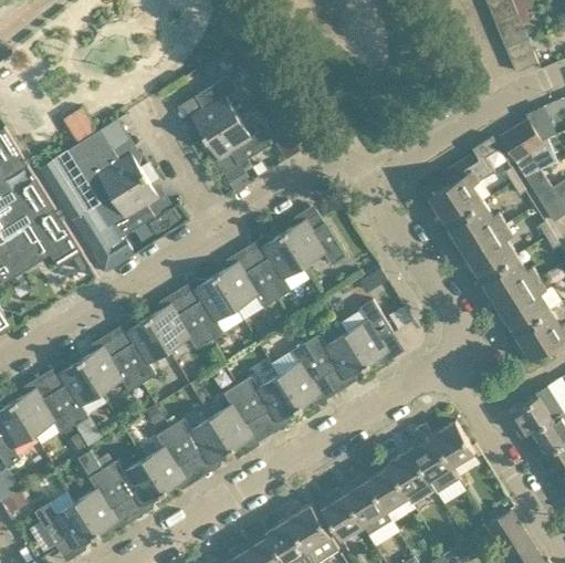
[(516,14),(512,4),(491,14),(494,24),(516,14)]
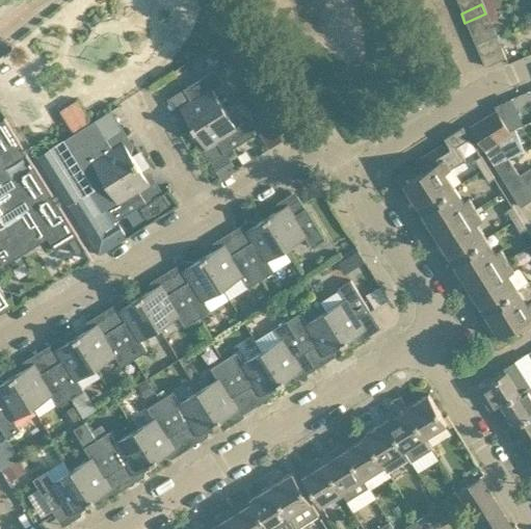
[(489,23),(485,14),(465,23),(469,32),(489,23)]
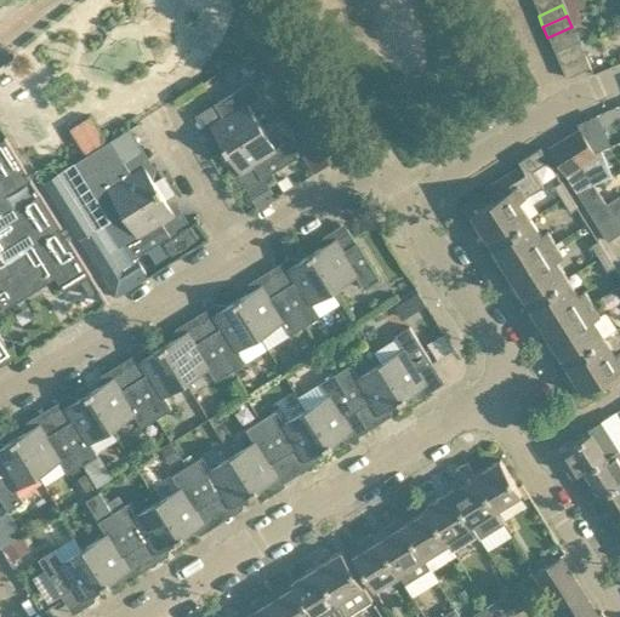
[(259,51),(246,58),(254,69),(266,62),(259,51)]
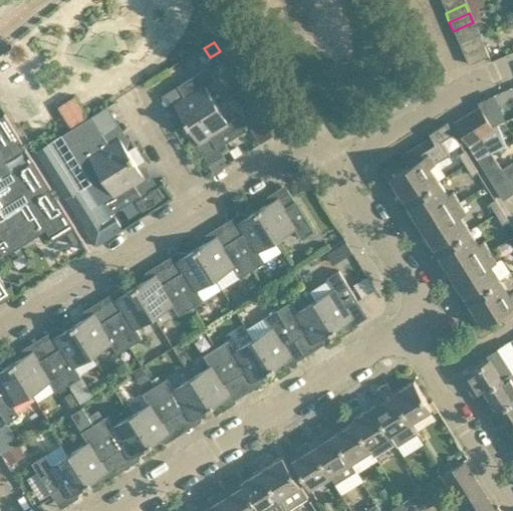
[(488,58),(484,48),(464,57),(468,66),(488,58)]
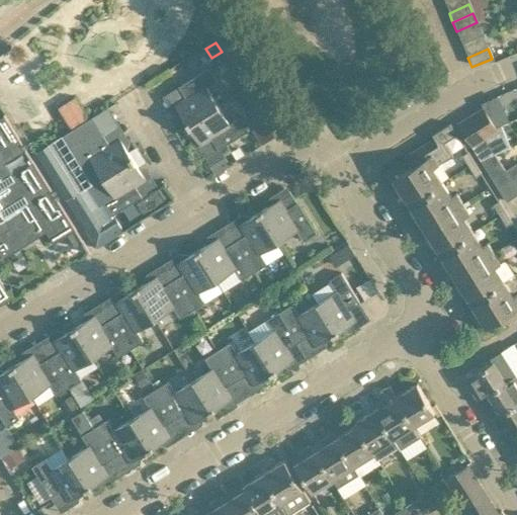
[(174,106),(187,126),(218,107),(206,89),(217,82),(208,69),(178,88),(185,99),(174,106)]
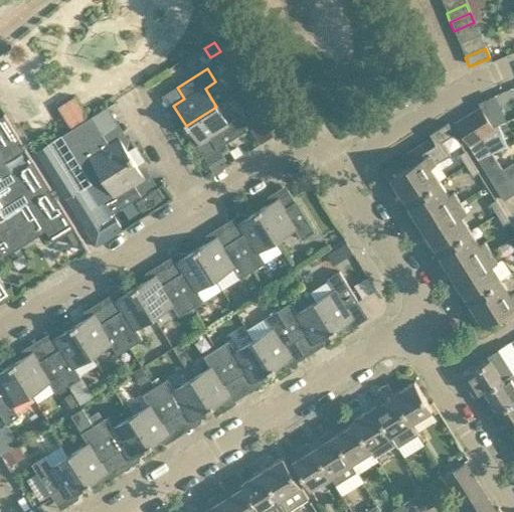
[(66,128),(83,117),(69,97),(53,109),(66,128)]
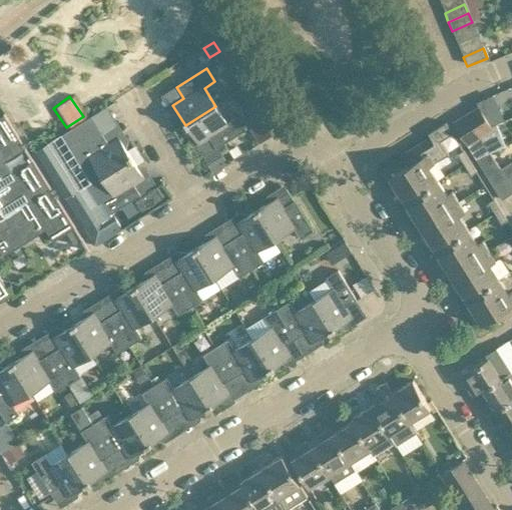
[(215,106),(185,125),(197,145),(208,138),(215,149),(217,148),(245,130),(237,118),(226,124),(215,106)]
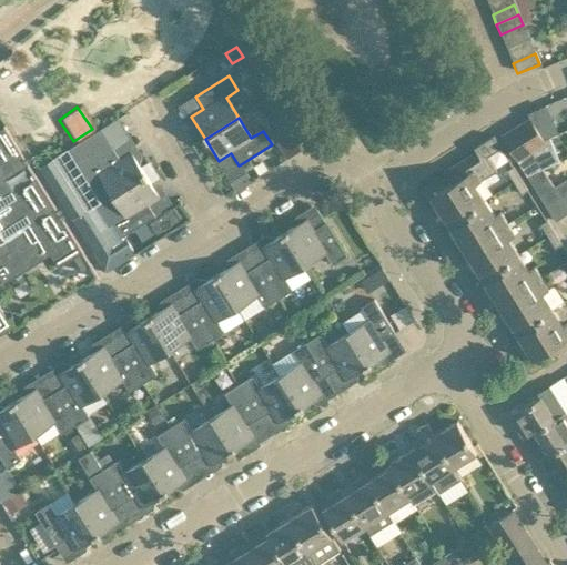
[(532,154),(545,145),(529,121),(516,130),(532,154)]
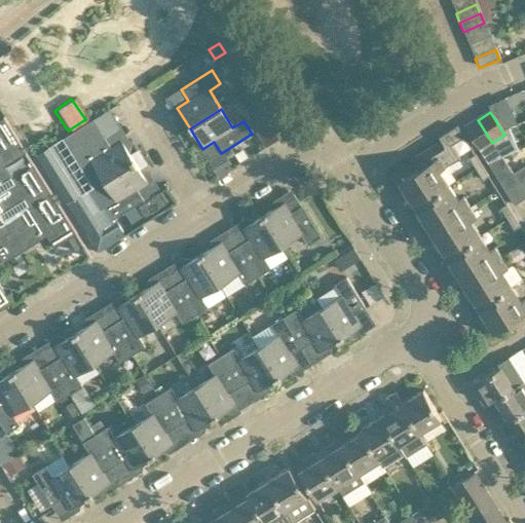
[(0,305),(8,301),(0,288),(0,265),(46,236),(53,249),(68,240),(76,253),(84,248),(4,119),(0,121),(0,163),(0,305)]
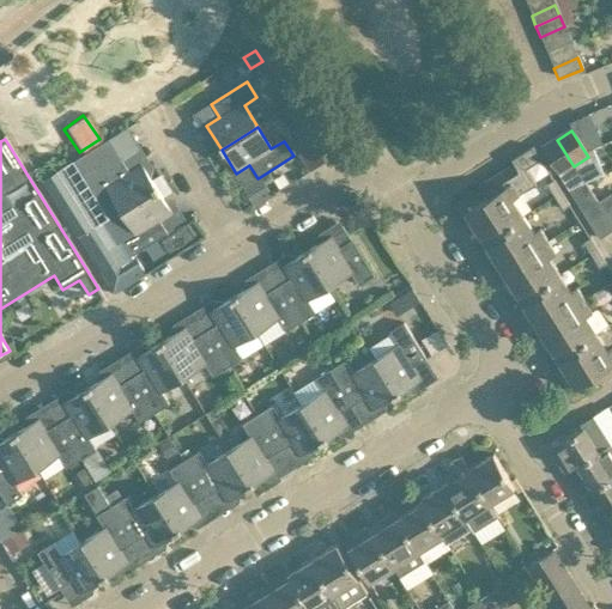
[(108,140),(73,163),(85,183),(95,198),(108,220),(157,190),(150,180),(141,166),(129,174),(121,160),(108,140)]
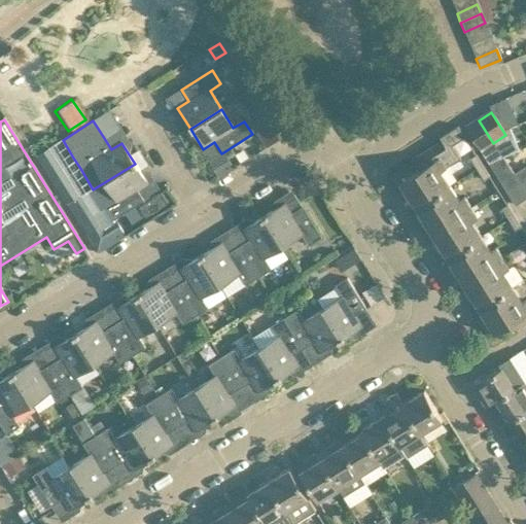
[(479,120),(465,129),(480,151),(488,165),(502,158),(493,143),(479,120)]
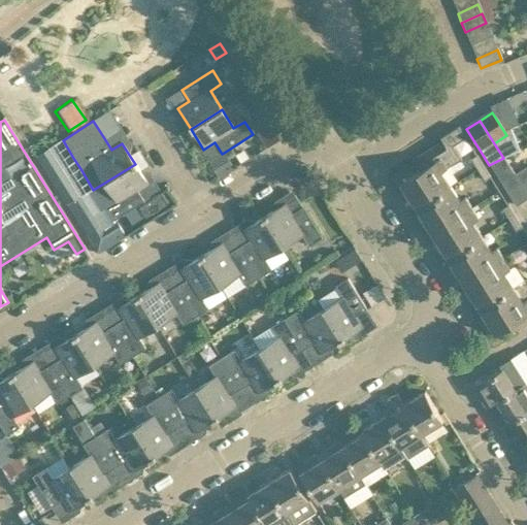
[(441,173),(447,170),(462,161),(453,148),(465,139),(459,128),(440,140),(442,143),(410,163),(418,173),(407,179),(400,184),(404,192),(432,235),(471,210),(465,200),(459,203),(441,173)]
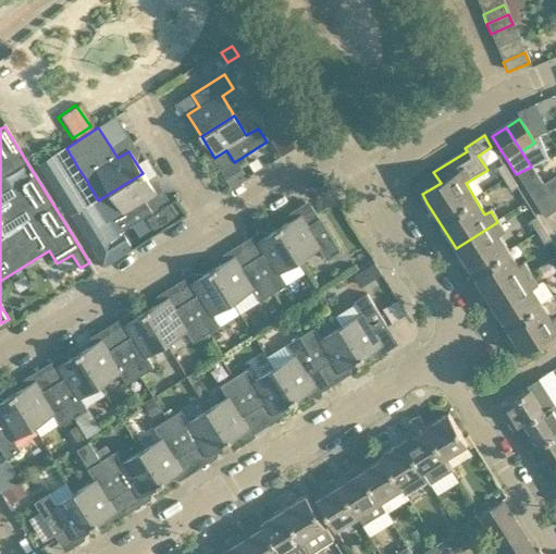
[(234,162),(220,171),(231,189),(248,180),(236,161),(234,162)]
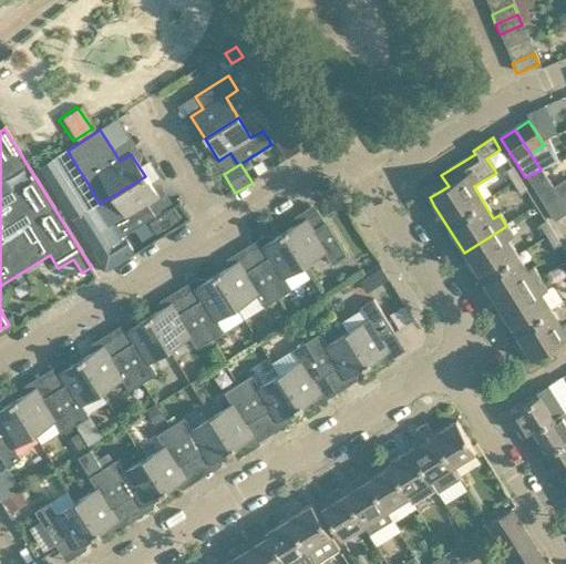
[(505,173),(520,196),(526,193),(512,168),(505,173)]
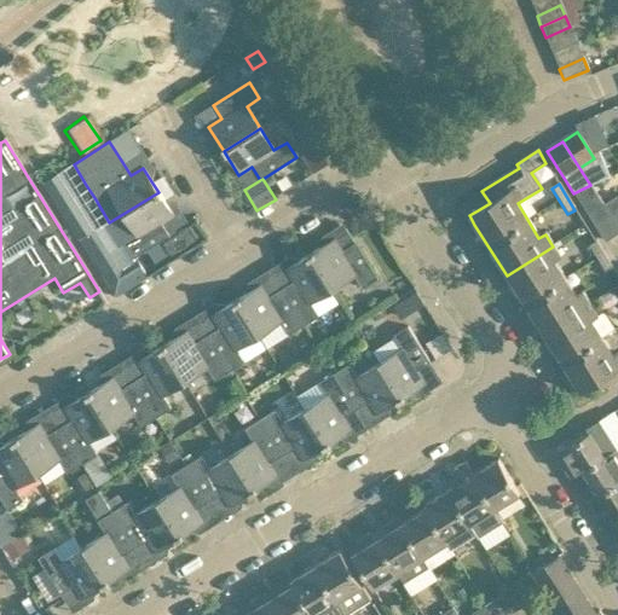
[(590,185),(573,193),(588,216),(605,243),(617,235),(617,230),(604,207),(590,185)]
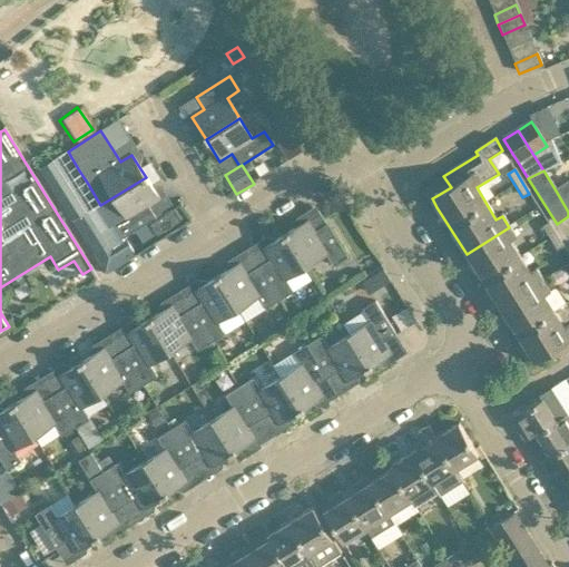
[(100,205),(95,208),(108,228),(114,225),(123,240),(156,218),(148,206),(159,198),(150,185),(146,177),(100,205)]
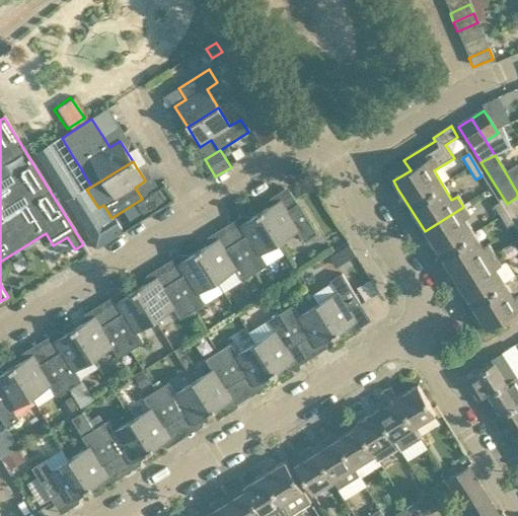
[(517,165),(506,173),(517,193),(517,165)]
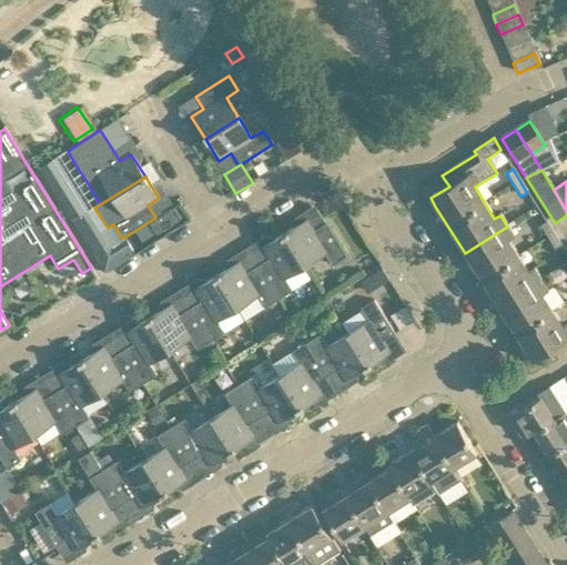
[(87,211),(71,221),(104,274),(135,255),(125,239),(113,245),(111,248),(88,211),(87,211)]
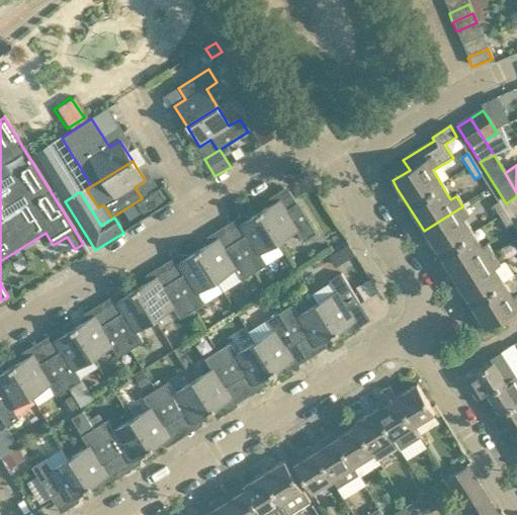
[(279,200),(259,213),(278,244),(296,232),(303,243),(316,235),(296,204),(285,211),(279,200)]
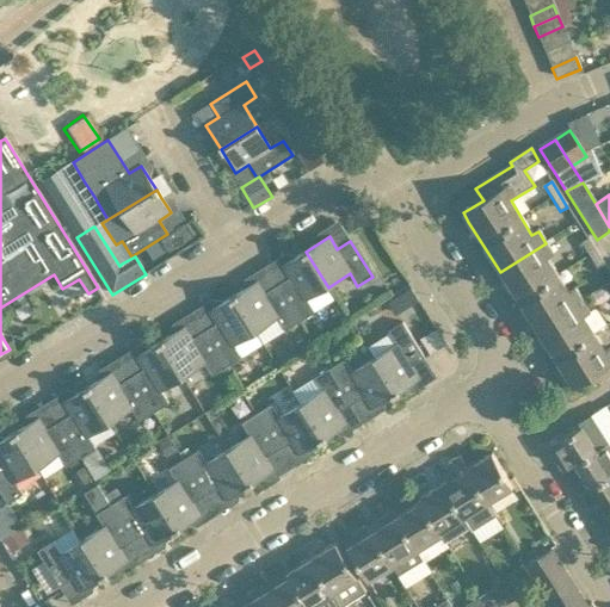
[(604,265),(591,245),(587,240),(580,243),(597,270),(604,265)]
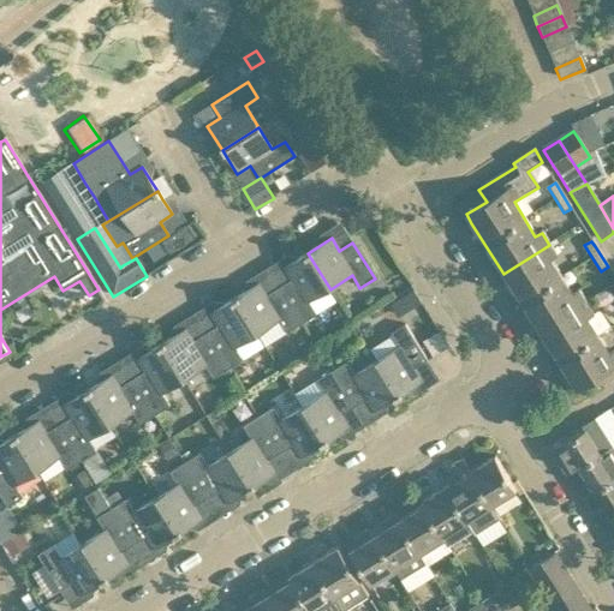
[(524,307),(540,333),(585,304),(578,292),(572,295),(550,261),(556,257),(549,245),(504,274),(519,298),(522,297),(526,305),(524,307)]
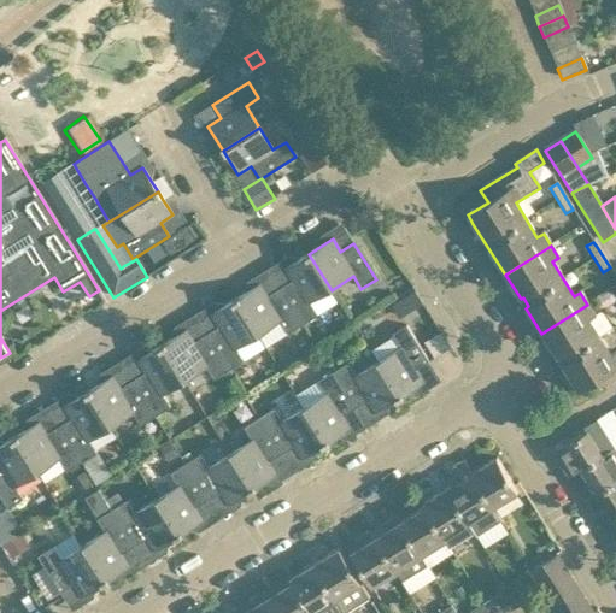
[(292,282),(280,289),(301,325),(317,316),(309,304),(332,290),(309,254),(285,269),(292,282)]
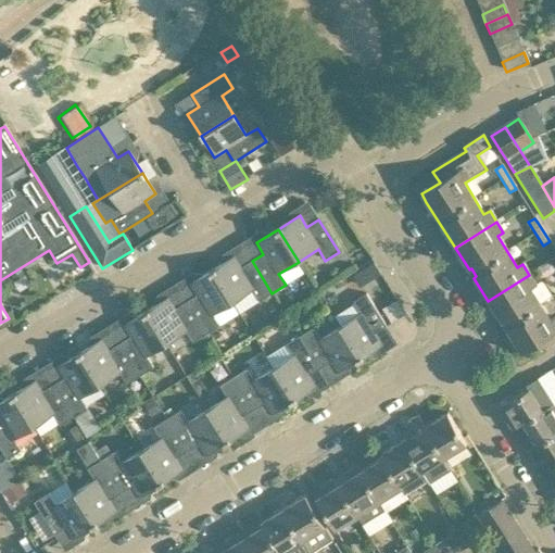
[(234,256),(212,271),(232,303),(252,291),(259,302),(272,293),(252,261),(240,268),(234,256)]
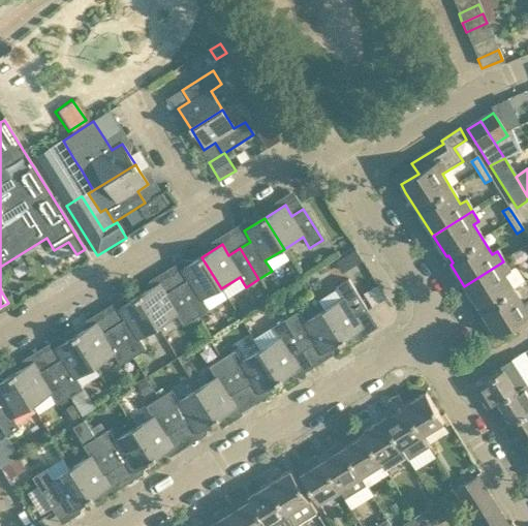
[(355,251),(337,261),(344,273),(362,261),(355,251)]
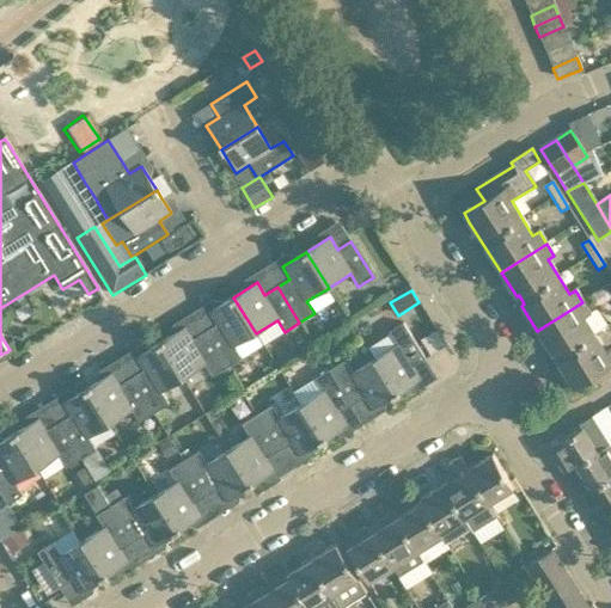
[(217,325),(205,332),(226,368),(242,360),(233,347),(256,333),(233,298),(209,312),(217,325)]
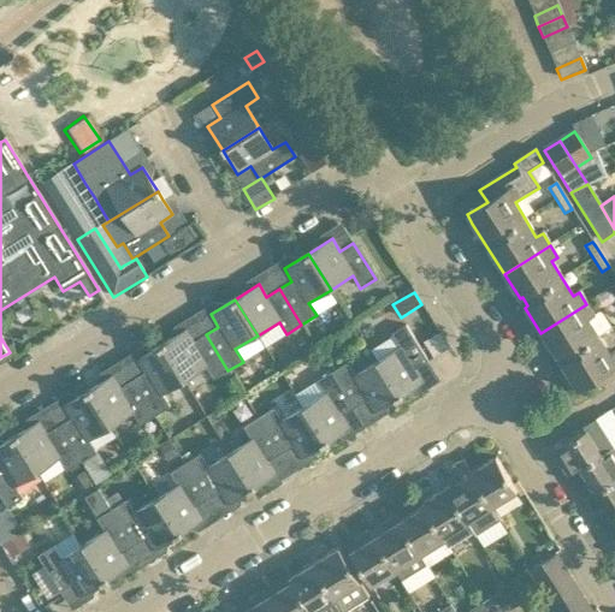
[(586,304),(540,333),(556,357),(559,356),(565,364),(562,367),(578,392),(598,379),(603,387),(614,379),(614,351),(609,355),(587,320),(595,316),(586,304)]
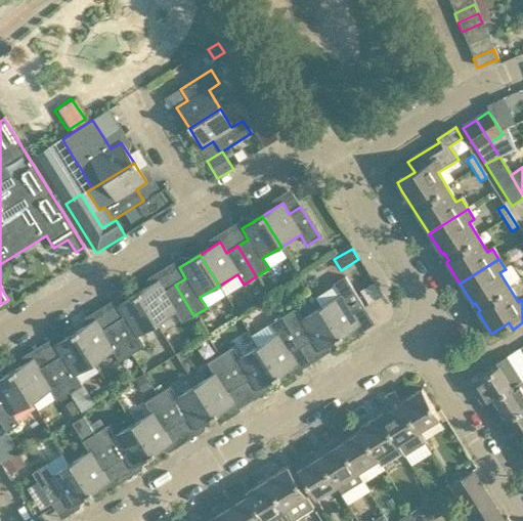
[(338,296),(319,308),(339,339),(359,327),(353,315),(363,308),(345,277),(332,286),(338,296)]
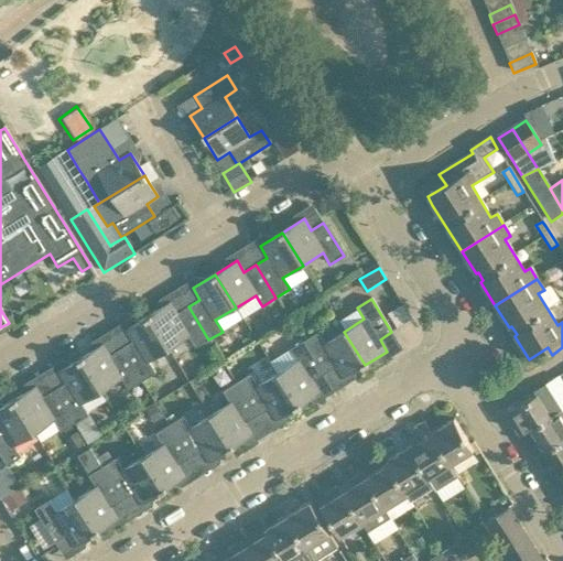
[(170,303),(148,316),(168,349),(188,337),(195,348),(198,346),(207,341),(208,340),(188,306),(176,314),(170,303)]
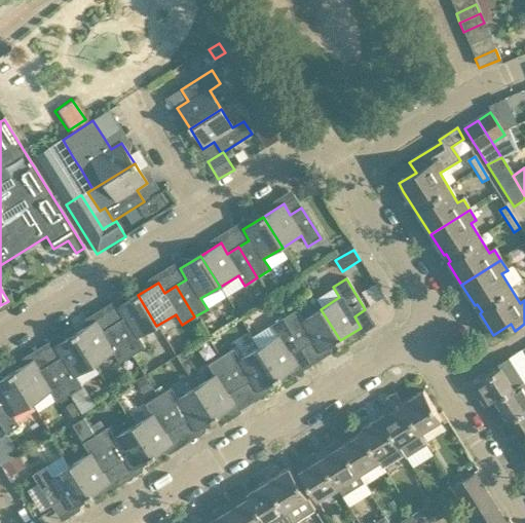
[(123,319),(113,326),(132,356),(145,348),(138,338),(156,326),(138,295),(117,307),(123,319)]
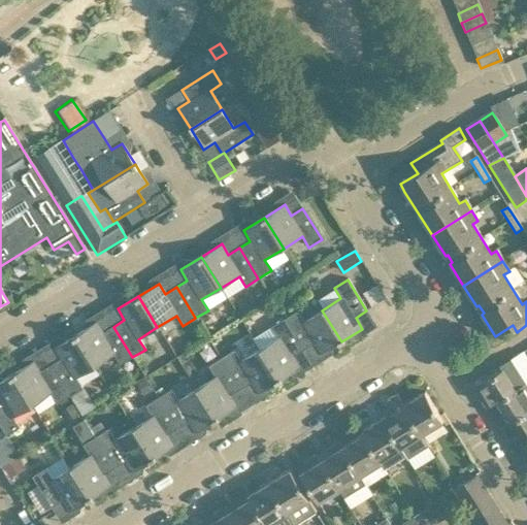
[(296,312),(284,320),(303,351),(314,343),(321,354),(341,341),(322,310),(303,322),(296,312)]
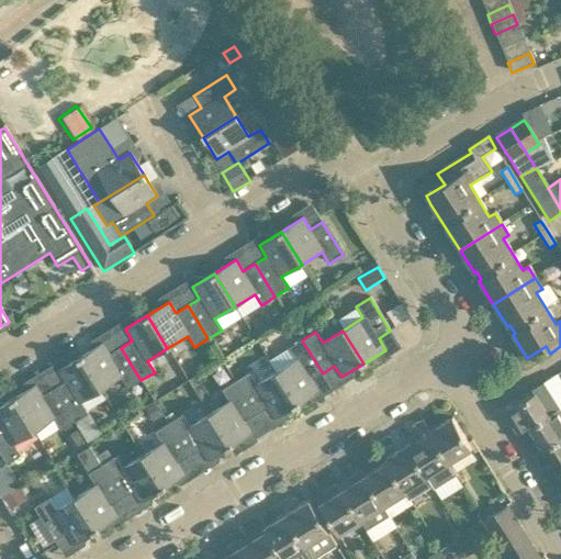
[(289,348),(269,361),(276,372),(296,405),(305,400),(318,392),(311,380),(323,373),(302,341),(289,348)]
